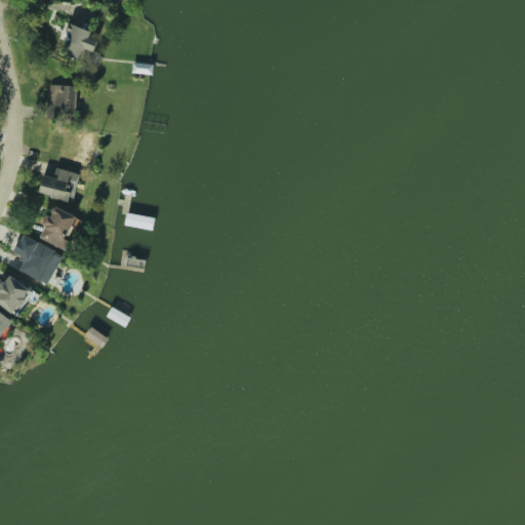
[(93,51),(96,40),(89,37),(91,30),(69,24),(61,55),(82,61),(85,49),(93,51)]
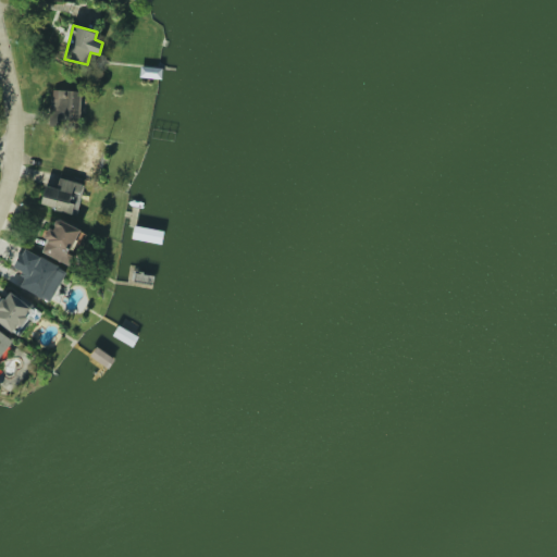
[(81,90),(52,89),(51,125),(79,126),(81,90)]
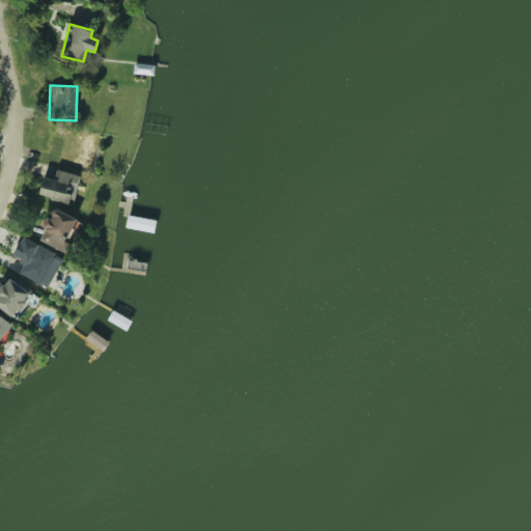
[(43,176),(38,196),(73,203),(79,174),(56,170),(54,179),(43,176)]
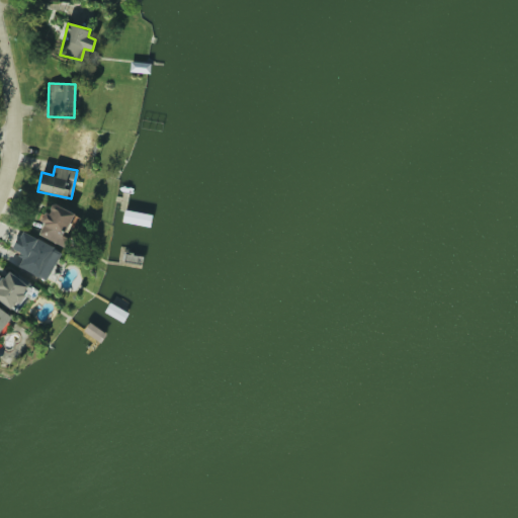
[(37,234),(62,245),(77,214),(53,203),(49,212),(48,211),(37,234)]
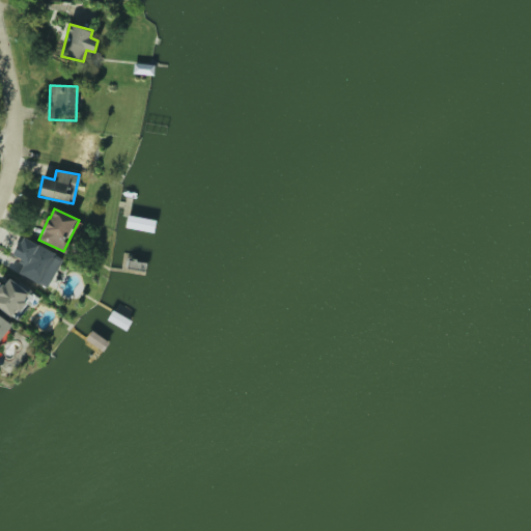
[(48,287),(63,258),(23,236),(12,256),(25,262),(19,273),(48,287)]
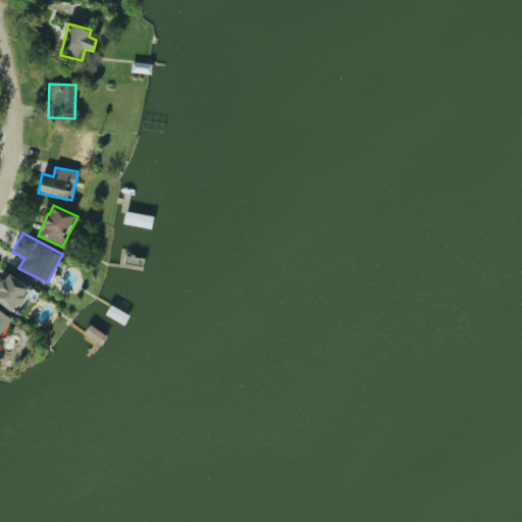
[(0,283),(0,303),(17,314),(33,290),(7,273),(0,283)]
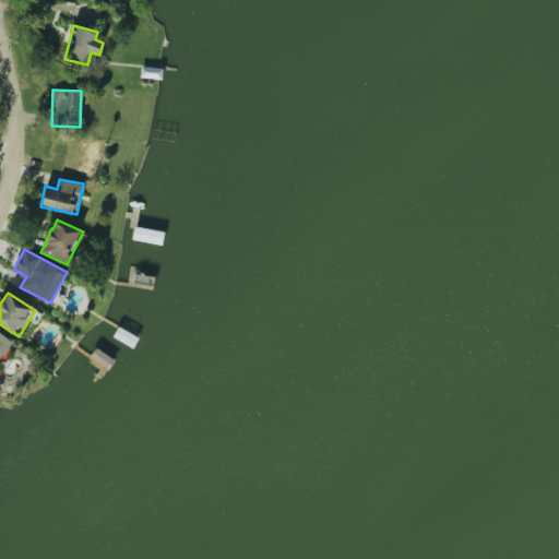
[(0,358),(13,342),(0,331),(0,358)]
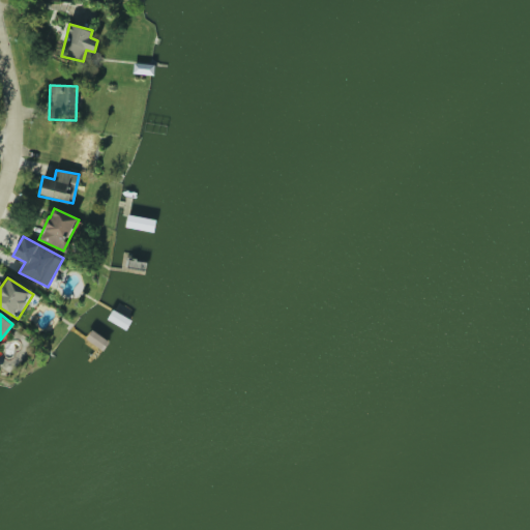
All buildings are outlined.
